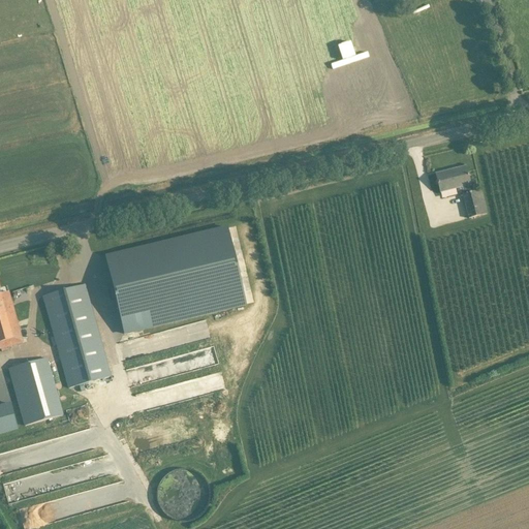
[(470,185),(468,177),(466,167),(436,175),(438,185),(440,193),(462,188),(464,195),(463,195),(468,219),(487,215),(480,191),(470,193),(468,186),(470,185)]
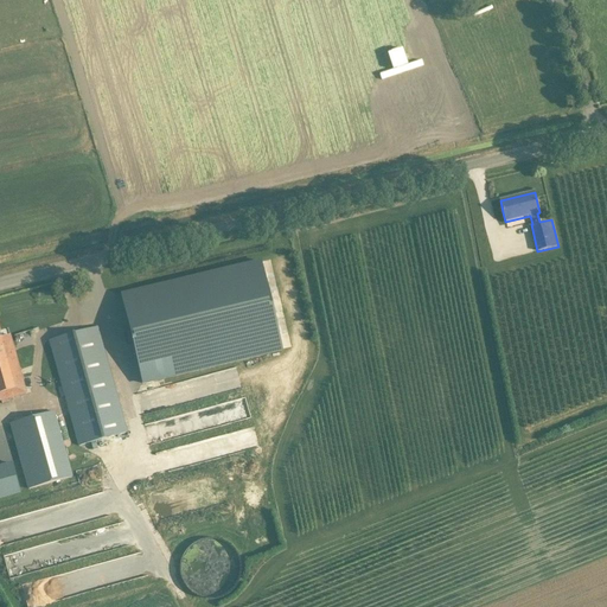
[(142,383),(282,350),(262,262),(121,295),(142,383)]
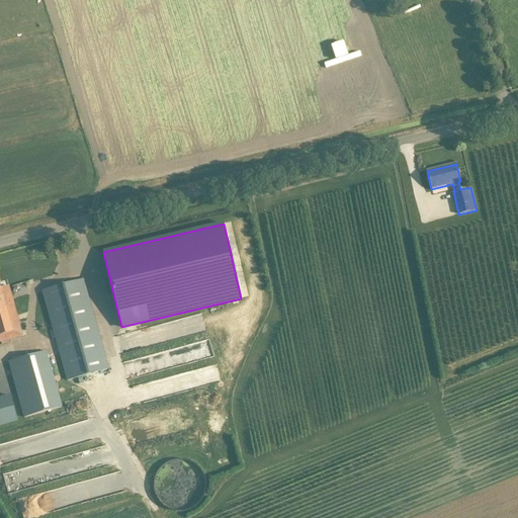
[(46,300),(69,380),(107,369),(85,289),(82,279),(44,290),(46,300)]
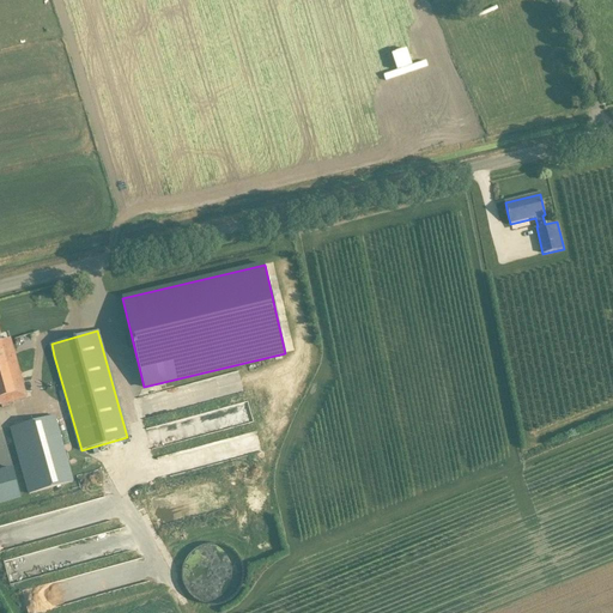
[(0,404),(26,398),(13,350),(10,339),(1,341),(0,338),(0,404)]
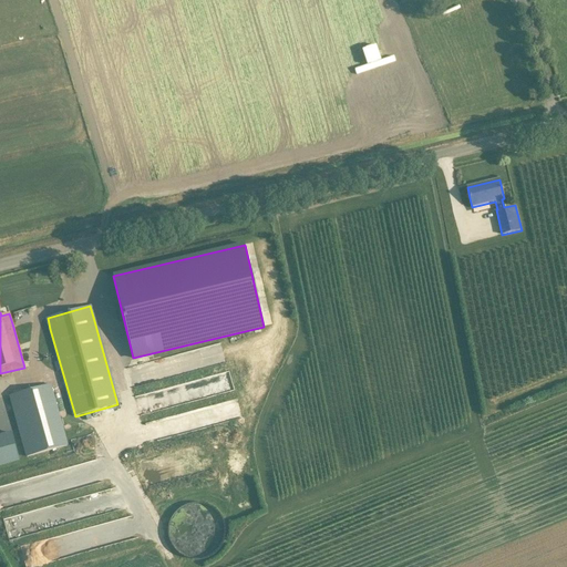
[(50,384),(9,395),(26,456),(68,445),(50,384)]
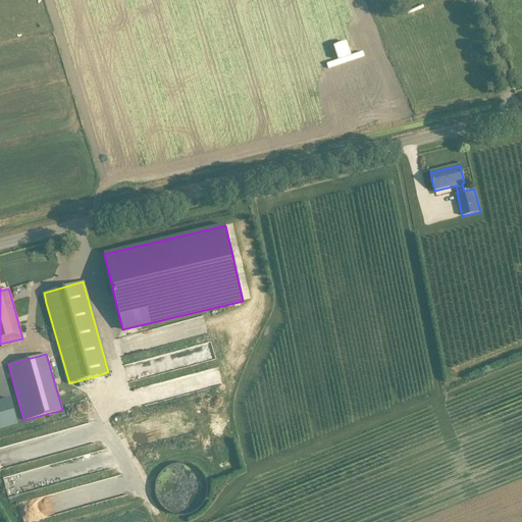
[(7,398),(0,399),(0,428),(13,425),(7,398)]
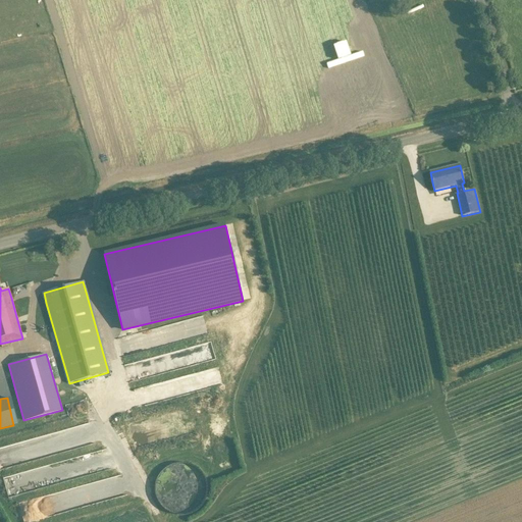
[(163,511),(202,512),(203,466),(164,465),(163,511)]
